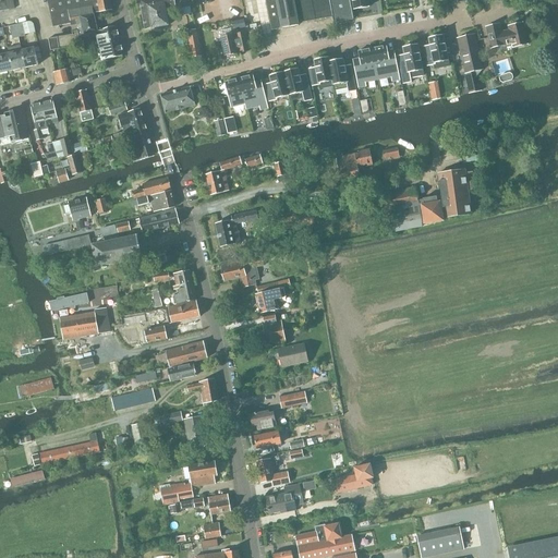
[(100,36),(102,31),(98,32),(94,14),(94,13),(111,10),(109,0),(46,0),(52,27),(71,24),(71,26),(76,25),(77,31),(72,32),(72,35),(48,39),(50,51),(75,47),(75,44),(81,43),(81,40),(97,37),(100,36)]
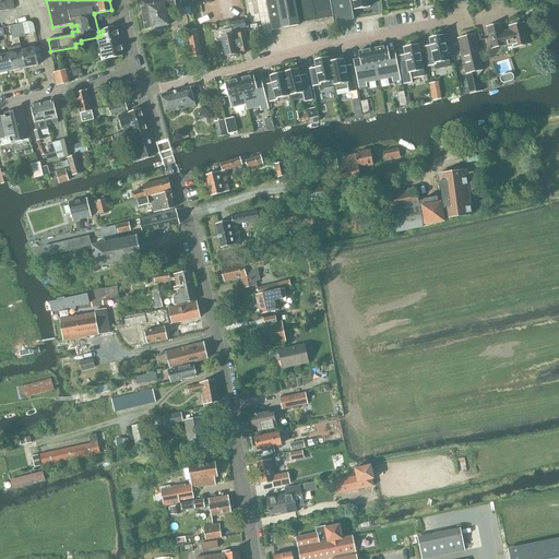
[(140,0),(145,31),(169,26),(166,9),(176,7),(175,0),(140,0)]
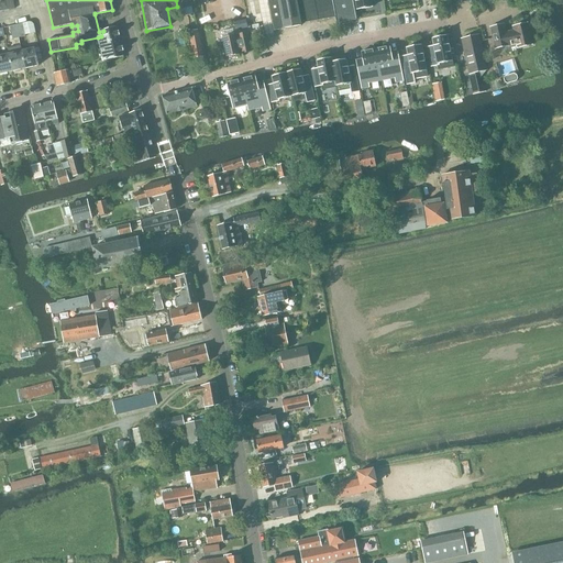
[(335,18),(331,0),(267,0),(274,31),(301,25),(300,24),(335,18)]
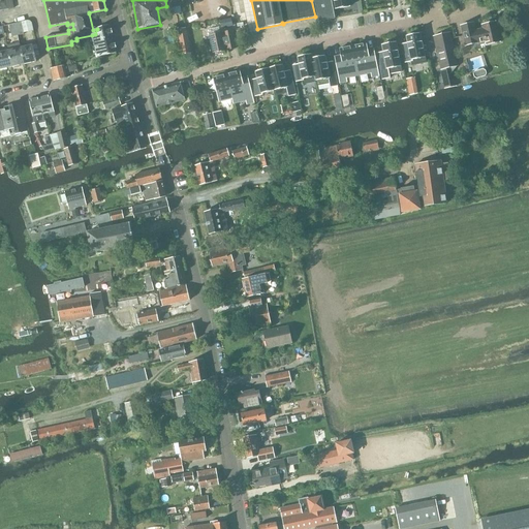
[(333,0),(336,9),(349,6),(348,1),(351,0),(333,0)]
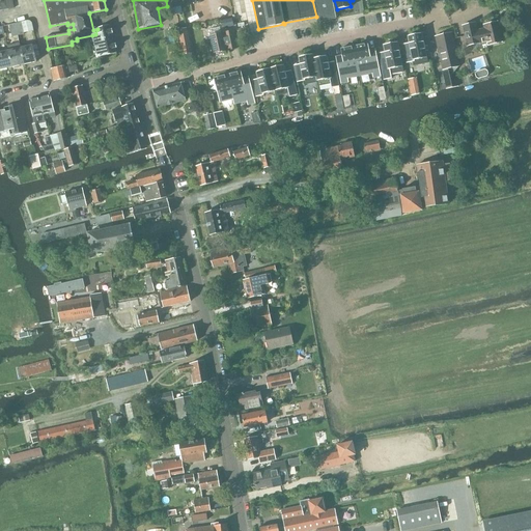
[(21,22),(15,24),(18,35),(24,34),(21,22)]
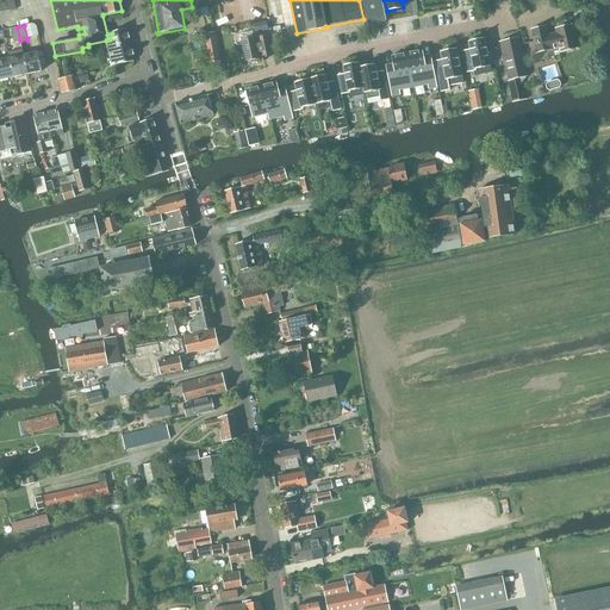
[(547,36),(545,26),(530,30),(536,54),(551,50),(551,48),(559,45),(561,53),(577,49),(571,25),(555,29),(556,33),(547,36)]
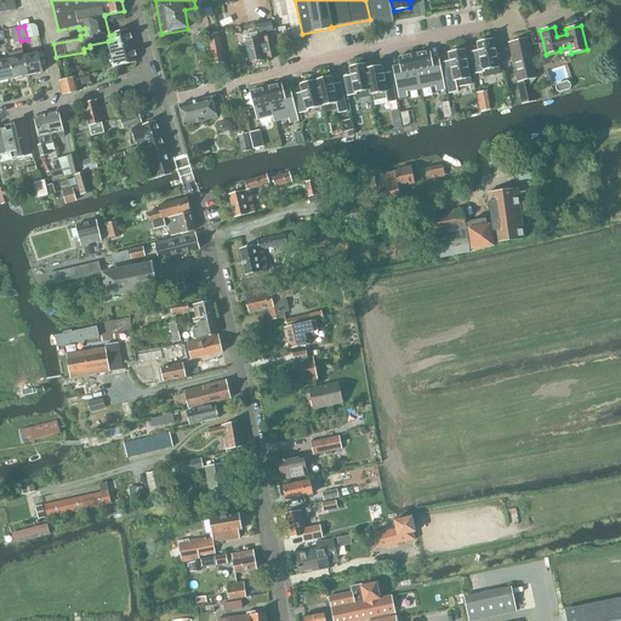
[(21,41),(17,28),(11,29),(13,44),(21,41)]
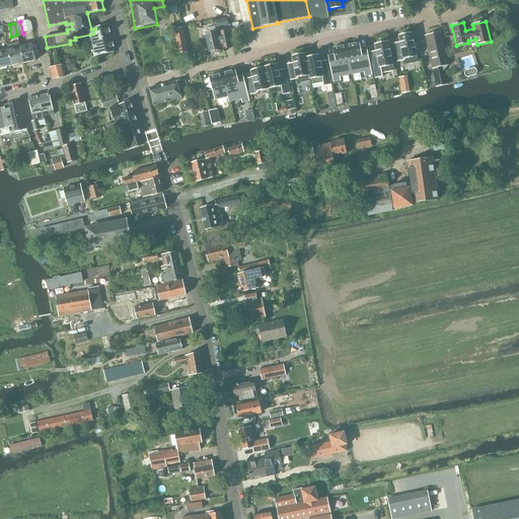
[(93,33),(90,34),(95,57),(114,52),(113,49),(114,47),(113,44),(110,43),(108,34),(109,32),(109,29),(107,28),(106,24),(94,27),(95,28),(93,33)]
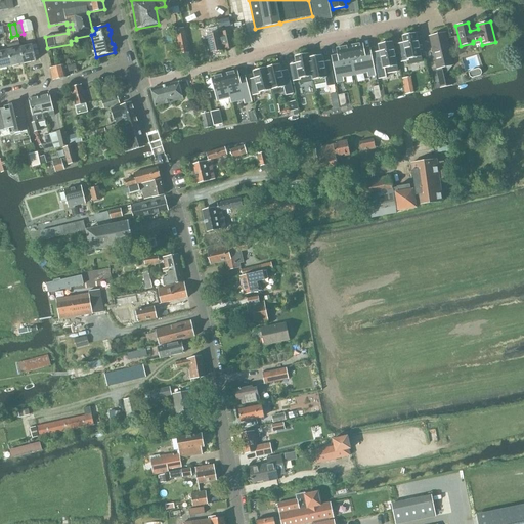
[(188,53),(183,28),(176,29),(180,54),(188,53)]
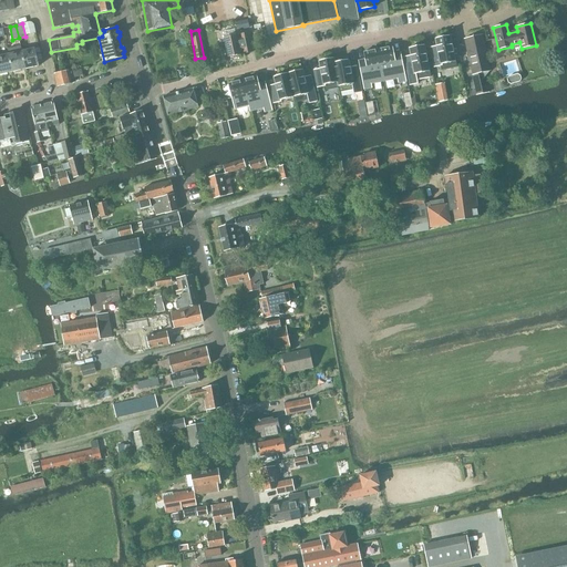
[(224,39),(228,58),(253,52),(248,33),(224,39)]
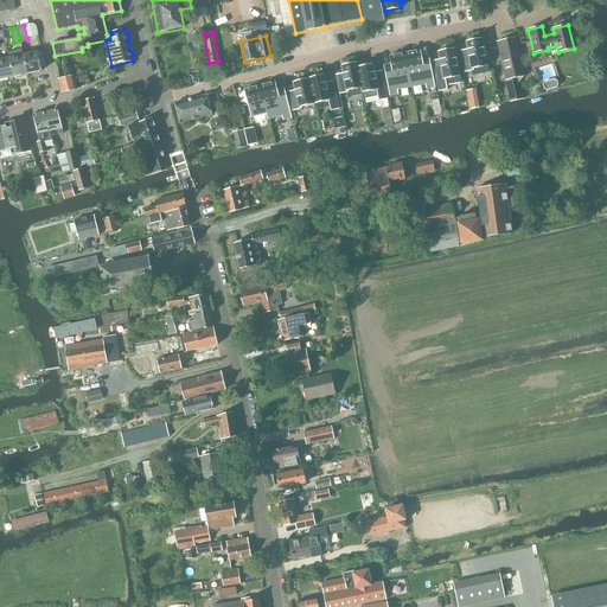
[(481,38),(466,42),(467,50),(460,51),(465,72),(472,71),(472,75),(489,72),(481,38)]
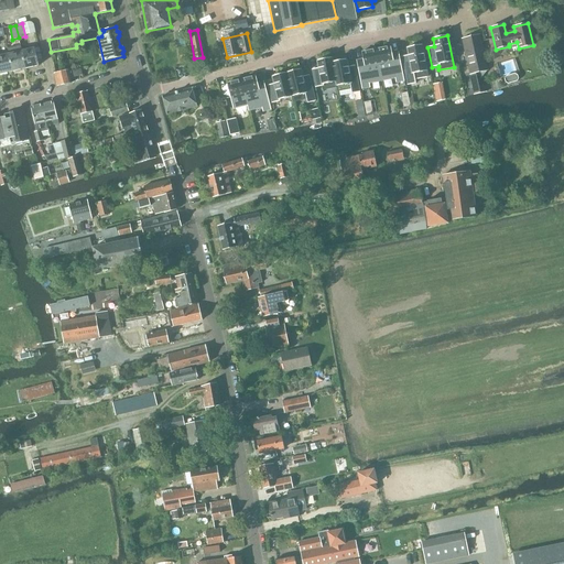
[(462,39),(470,75),(475,95),(486,91),(481,72),(488,71),(480,35),(462,39)]
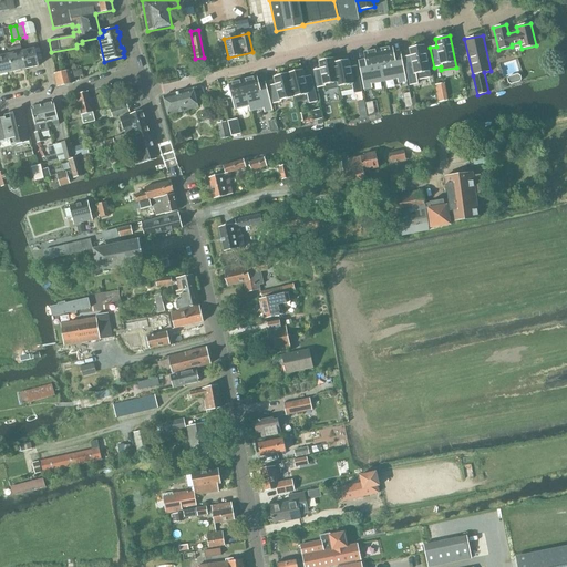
[(424,45),(409,49),(411,55),(404,58),(410,85),(418,84),(416,80),(430,76),(424,45)]
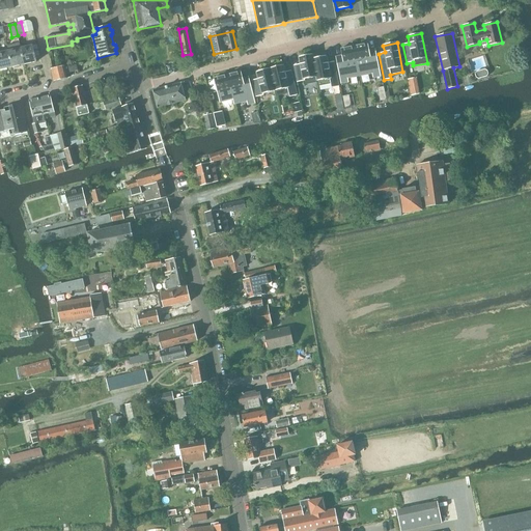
[(367,44),(354,47),(360,76),(372,74),(372,78),(381,77),(375,51),(369,52),(367,44)]
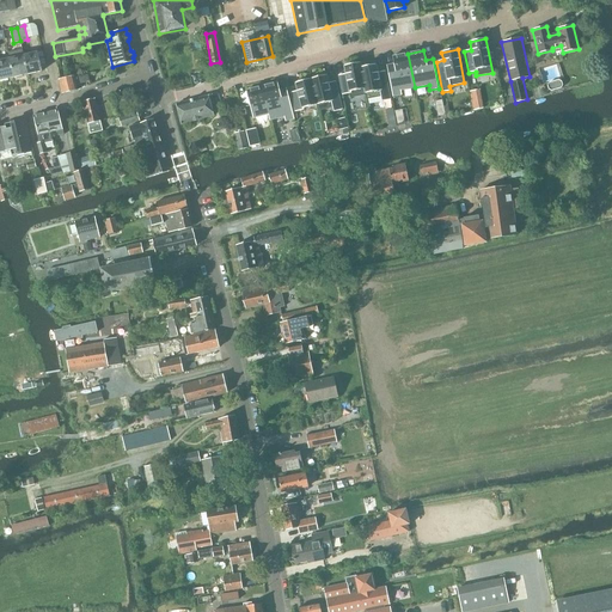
[(42,51),(24,56),(28,74),(42,71),(41,65),(46,63),(42,51)]
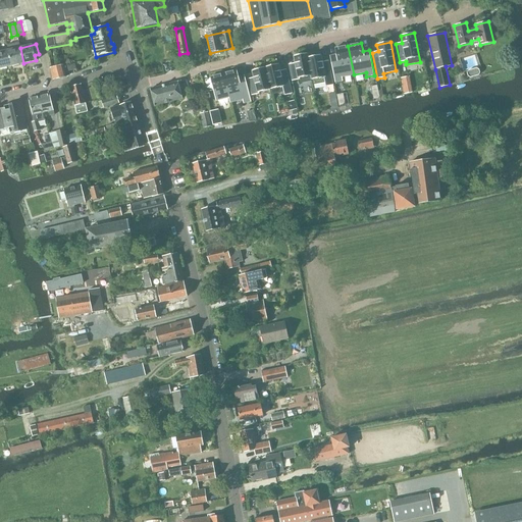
[(348,46),(334,48),(336,56),(330,57),(334,83),(343,82),(342,77),(354,74),(348,46)]
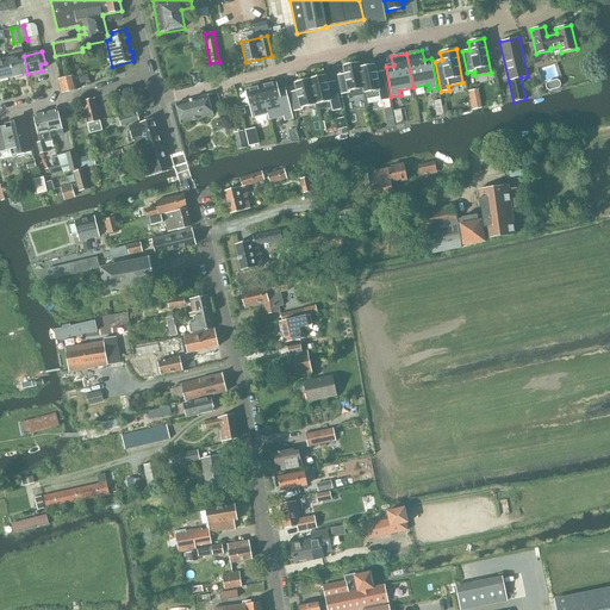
[(24,56),(10,58),(13,78),(27,74),(24,56)]
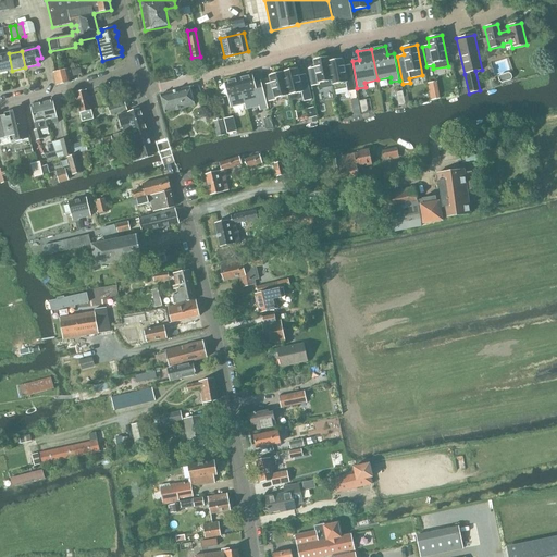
[(9,53),(0,54),(0,73),(12,71),(9,53)]
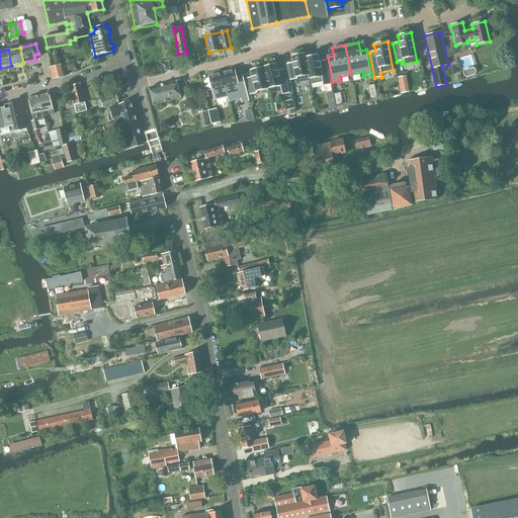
[(305,54),(291,56),(292,63),(286,64),(289,80),(295,79),(296,83),(309,80),(310,80),(306,58),(305,54)]
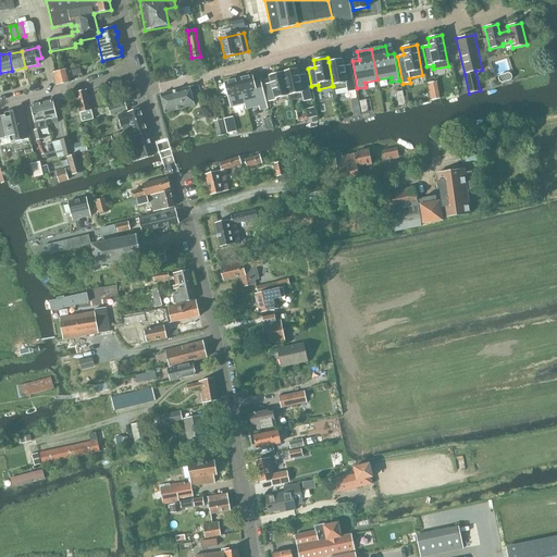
[(329,62),(333,86),(332,86),(333,90),(346,88),(347,93),(356,90),(350,65),(344,66),(343,59),(329,62)]
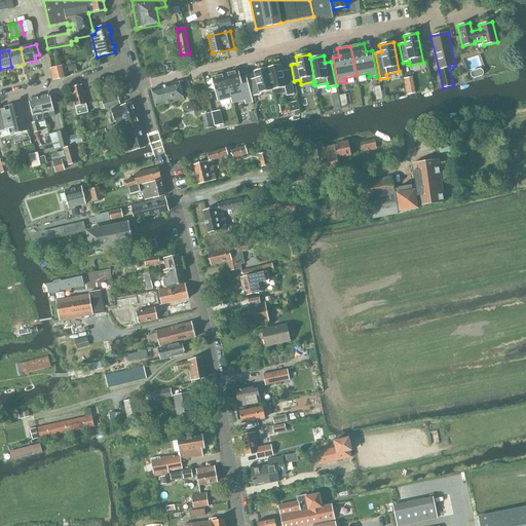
[(68,65),(50,69),(53,80),(67,77),(66,73),(76,70),(75,65),(68,67),(68,65)]
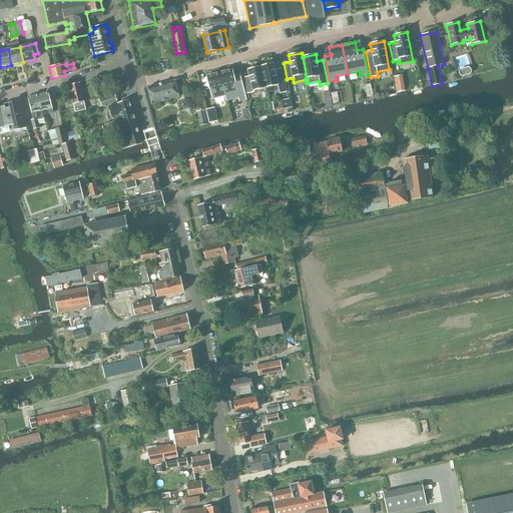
[(274,63),(261,66),(266,88),(267,93),(279,90),(280,93),(287,92),(281,68),(276,70),(274,63)]
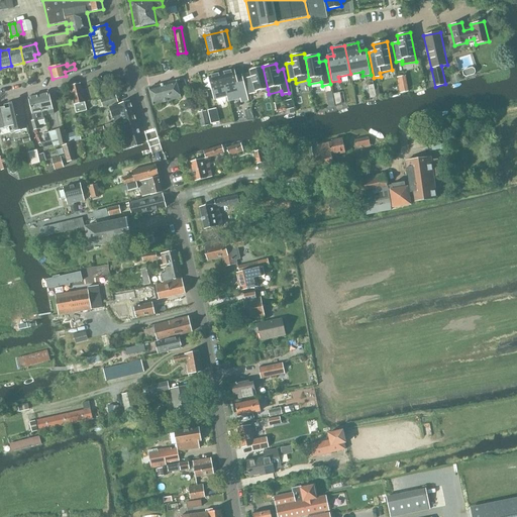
[(263,67),(249,71),(251,77),(245,79),(249,95),(256,93),(256,92),(268,89),(263,67)]
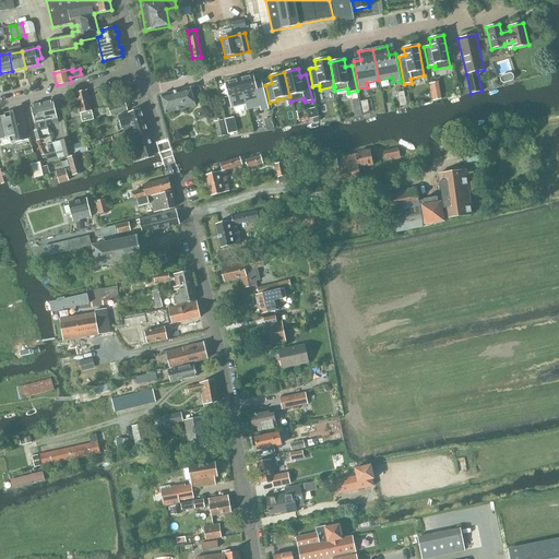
[(513,74),(510,73),(501,75),(500,78),(501,82),(503,83),(512,81),(514,78),(513,74)]
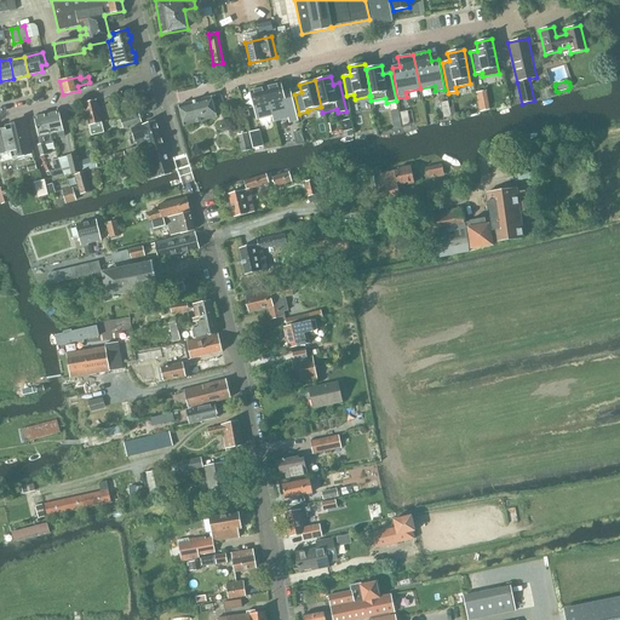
[(281,84),(265,87),(273,116),(271,116),(273,122),(288,119),(290,124),(298,121),(291,92),(283,93),(281,84)]
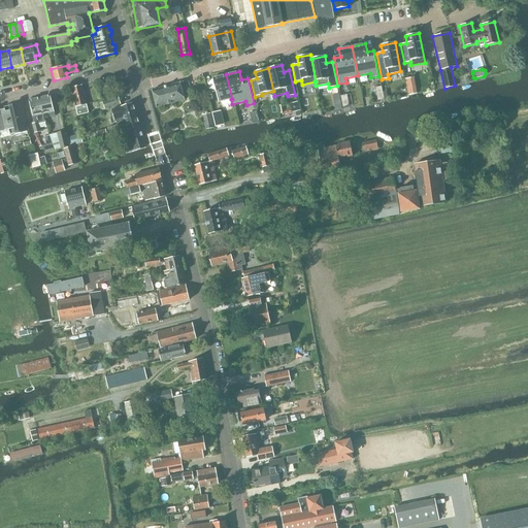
[(226,74),(212,78),(219,102),(231,99),(232,99),(226,74)]
